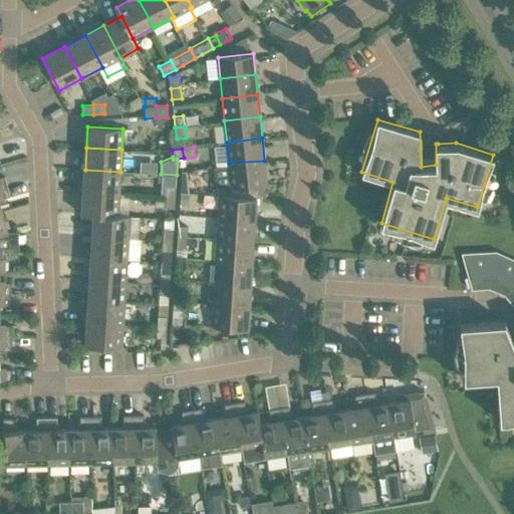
[(229,166),(214,168),(215,177),(230,175),(231,185),(257,185),(267,184),(264,161),(229,163),(229,166)]
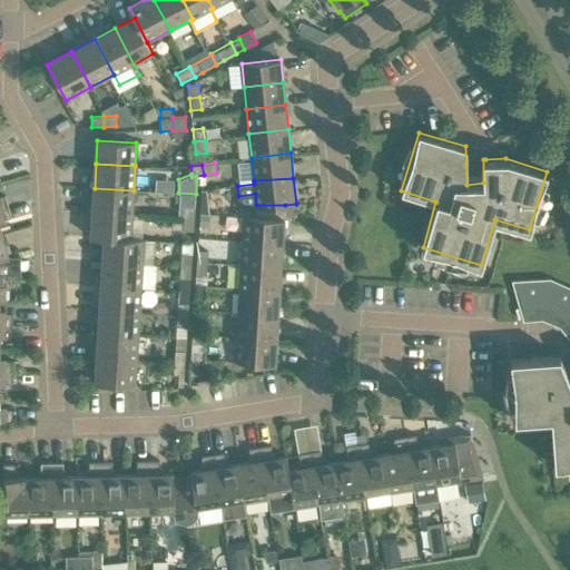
[(95,188),(92,212),(131,214),(134,190),(95,188)]
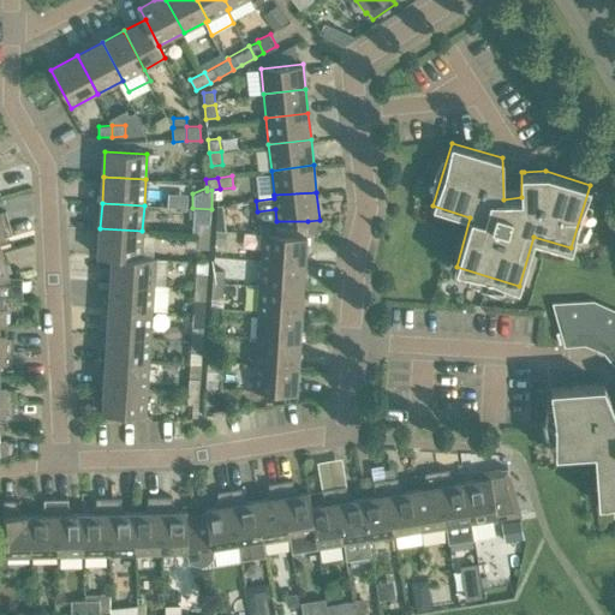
[(218,206),(216,231),(226,231),(222,204),(218,206)]
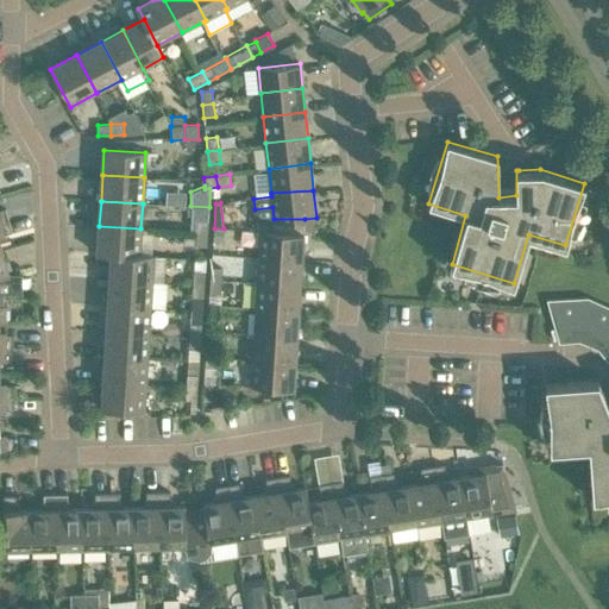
[(274,219),(256,221),(257,232),(261,232),(259,255),(302,257),(305,219),(274,219)]
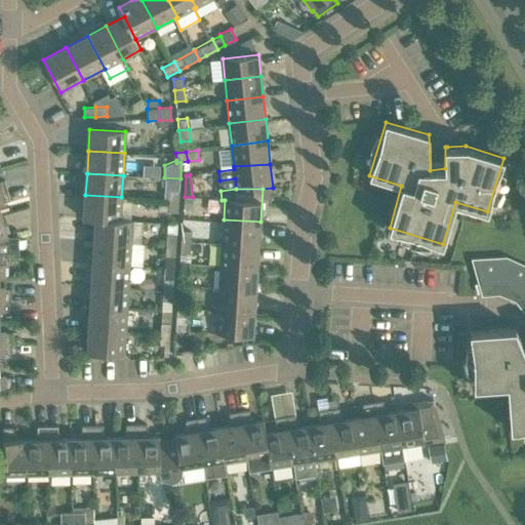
[(179,191),(169,190),(169,201),(178,202),(179,191)]
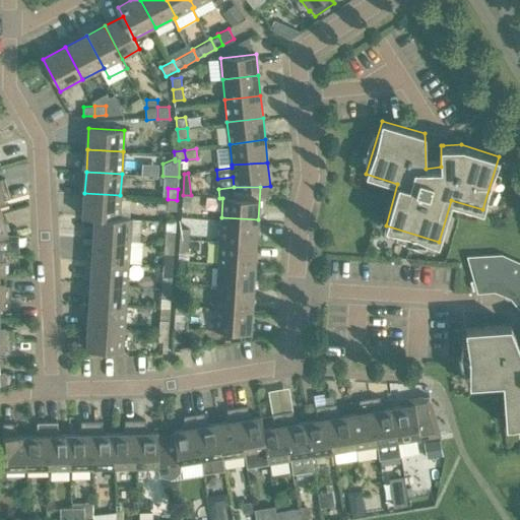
[(0,212),(1,213),(0,209),(0,198),(2,200),(9,198),(7,189),(0,190),(0,212)]
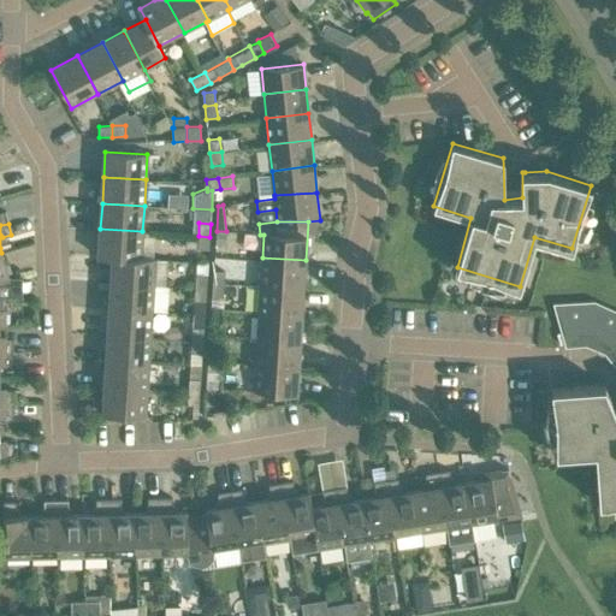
[(99,255),(99,256),(112,258),(112,256),(141,258),(142,231),(100,229),(99,255)]
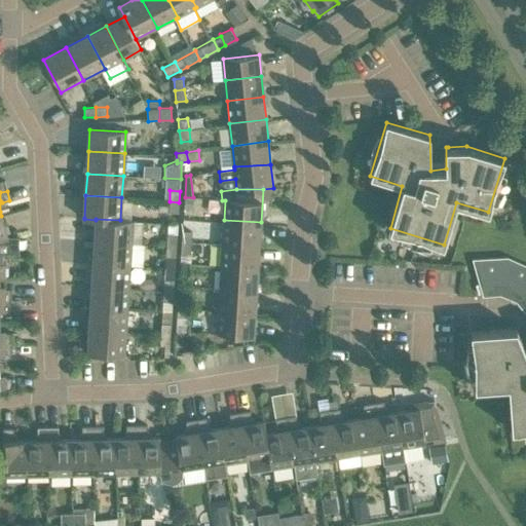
[(185,197),(184,209),(192,209),(193,197),(185,197)]
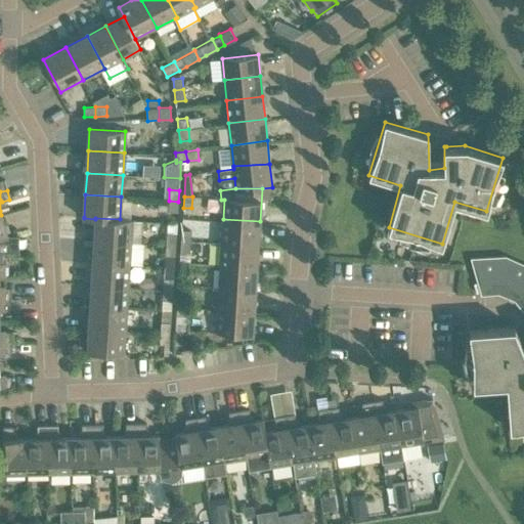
[(169,201),(168,212),(177,212),(178,202),(169,201)]
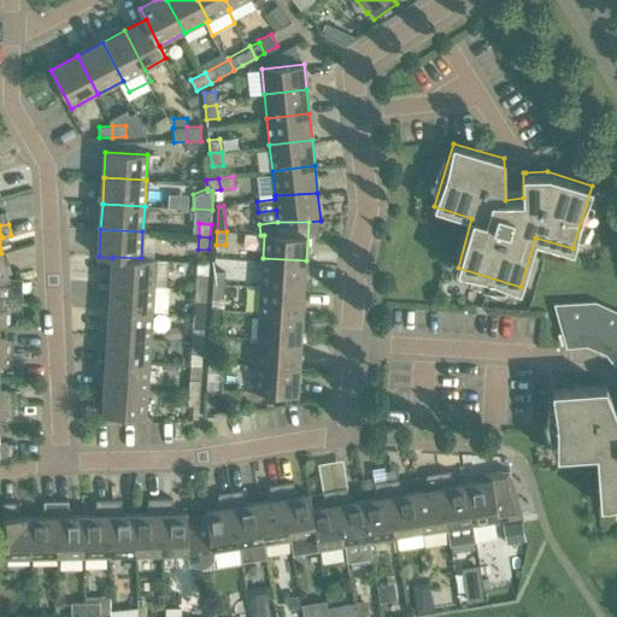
[(112,258),(111,282),(153,285),(156,259),(141,258),(112,257),(112,258)]
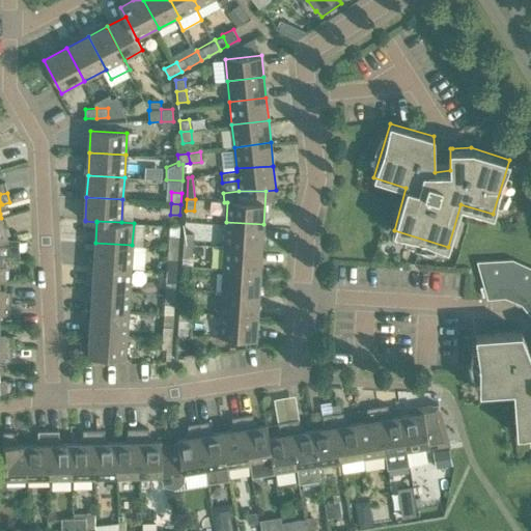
[(226,222),(224,245),(261,247),(263,224),(226,222)]
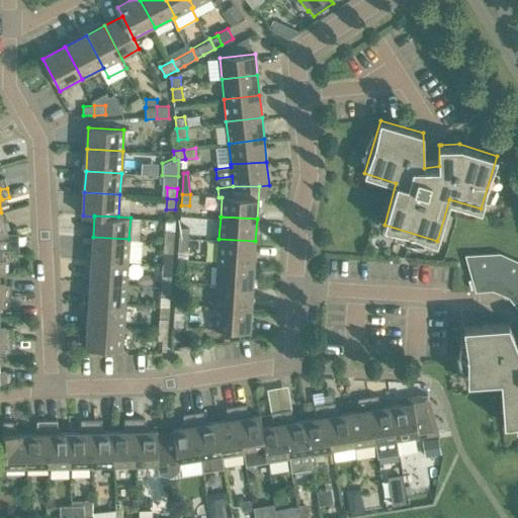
[(180,228),(179,237),(189,238),(189,228),(180,228)]
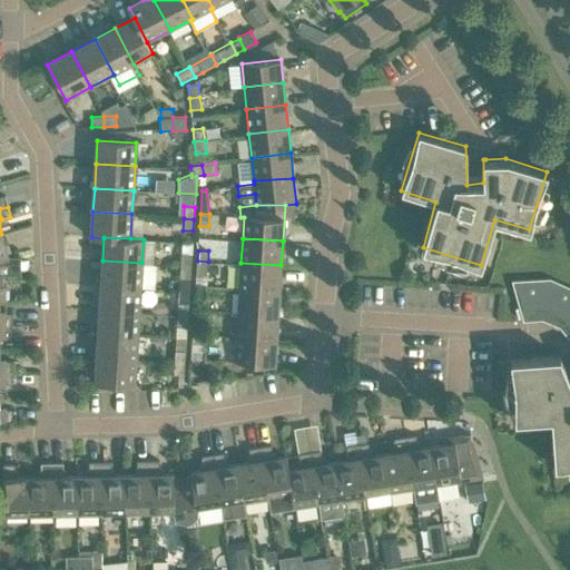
[(192,255),(182,254),(180,266),(190,267),(192,255)]
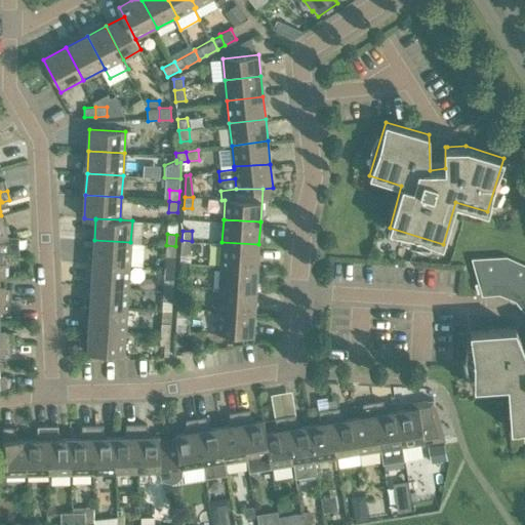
[(94,240),(93,261),(129,264),(130,242),(94,240)]
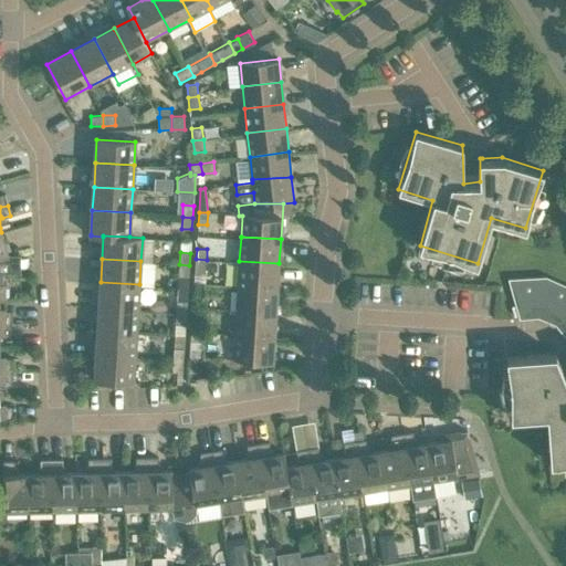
[(196,259),(195,272),(206,273),(207,260),(196,259)]
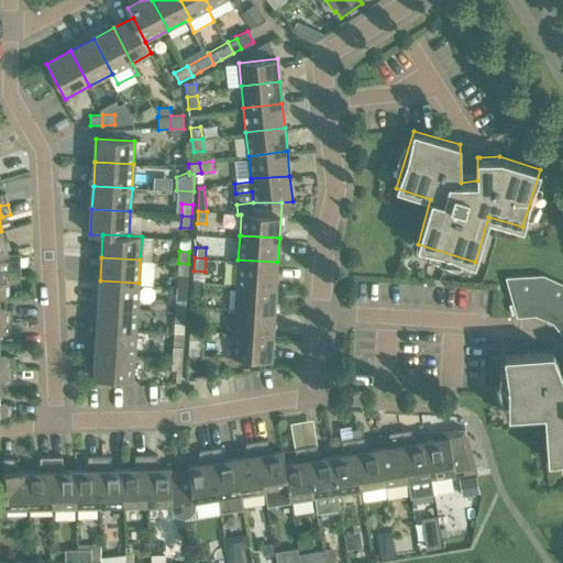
[(238,260),(236,285),(276,286),(277,262),(238,260)]
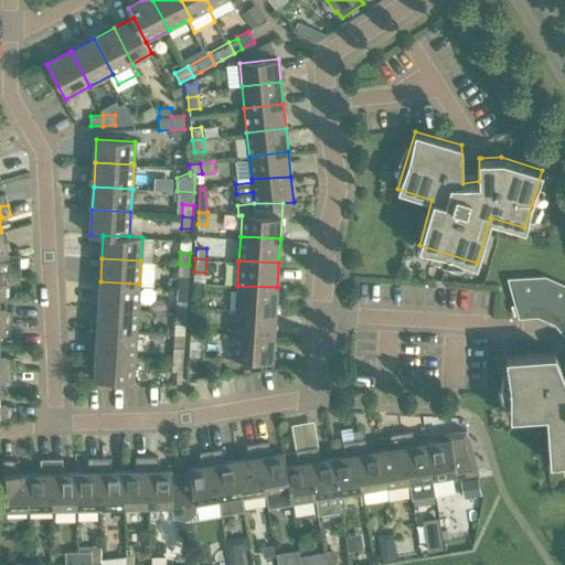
[(179,264),(178,276),(189,277),(189,265),(179,264)]
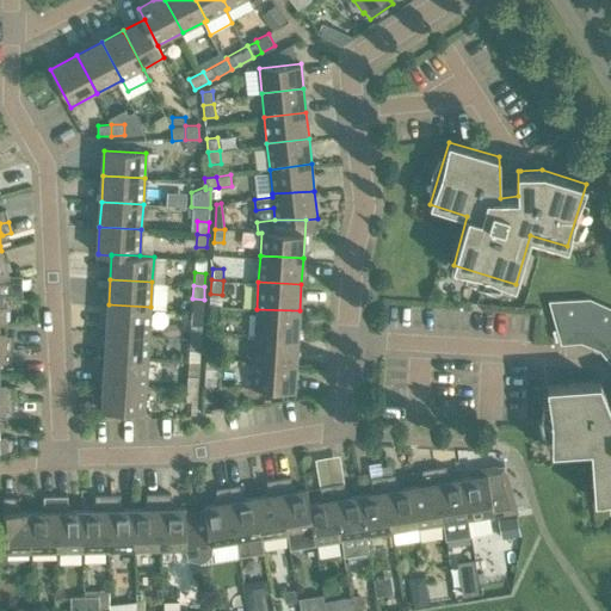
[(548,301),(561,344),(581,343),(600,352),(610,365),(610,307),(590,298),(548,301)]
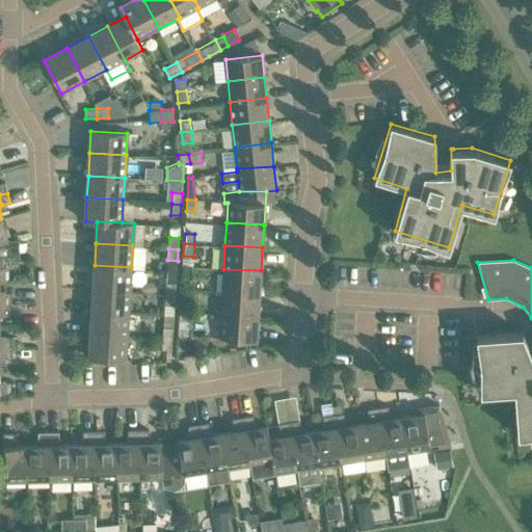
[(95,265),(92,289),(130,291),(131,267),(95,265)]
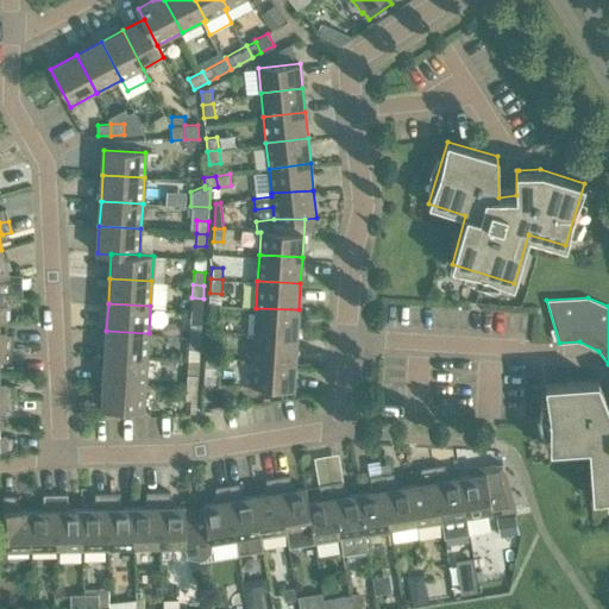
[(256,308),(255,333),(296,336),(299,309),(256,308)]
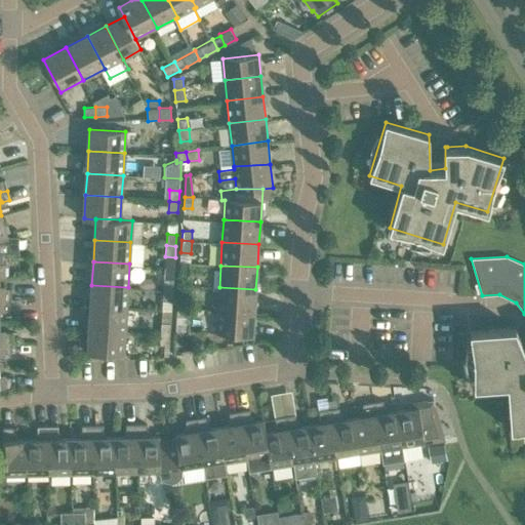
[(178,286),(189,287),(189,275),(179,275),(178,286)]
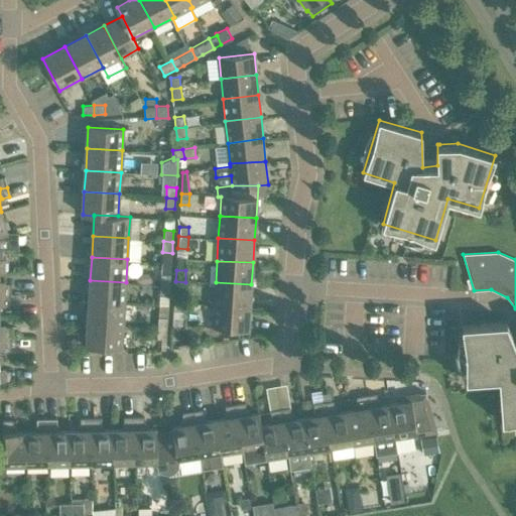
[(170,274),(161,274),(160,284),(169,285),(170,274)]
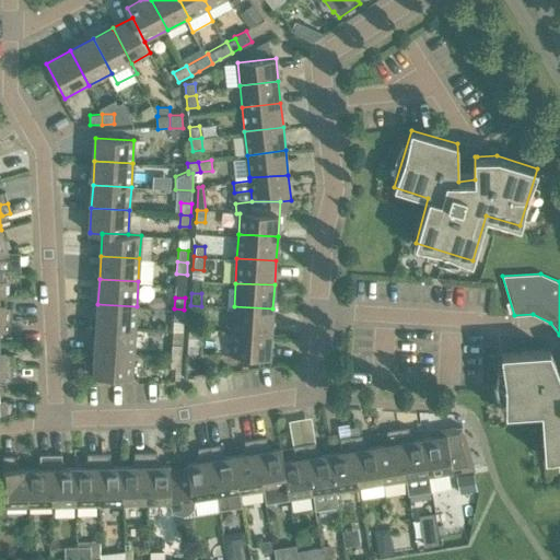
[(97,304),(96,326),(136,328),(137,306),(97,304)]
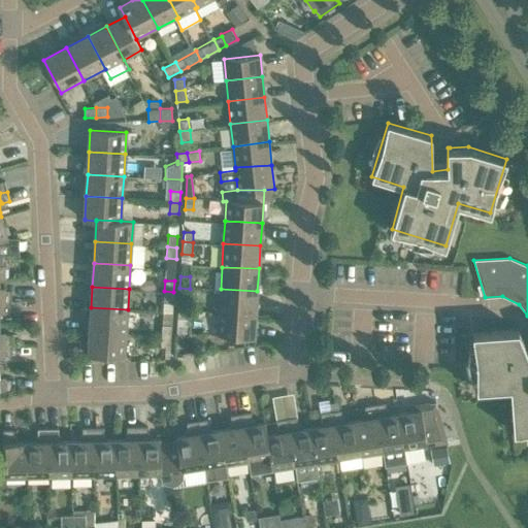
[(189,299),(190,289),(179,288),(178,299),(189,299)]
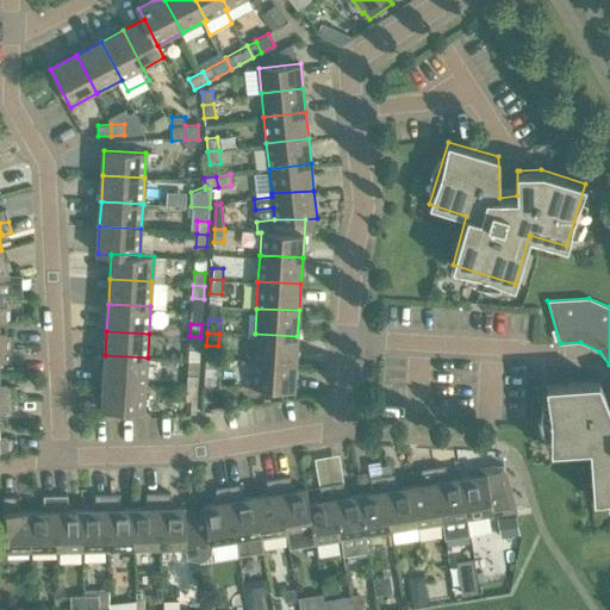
[(255,334),(253,360),(296,362),(297,336),(255,334)]
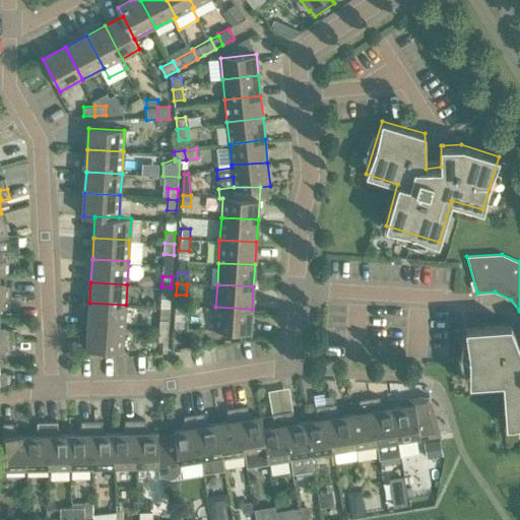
[(0,295),(11,296),(11,285),(2,285),(1,287),(0,285),(0,295)]
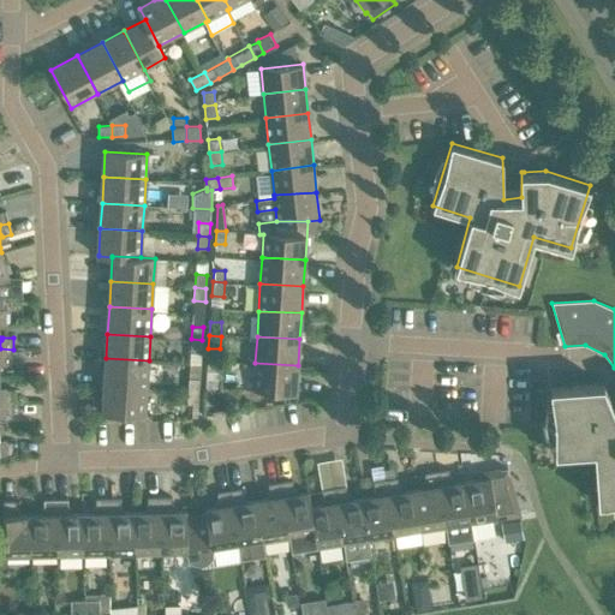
[(191,339),(190,352),(202,353),(202,340),(191,339)]
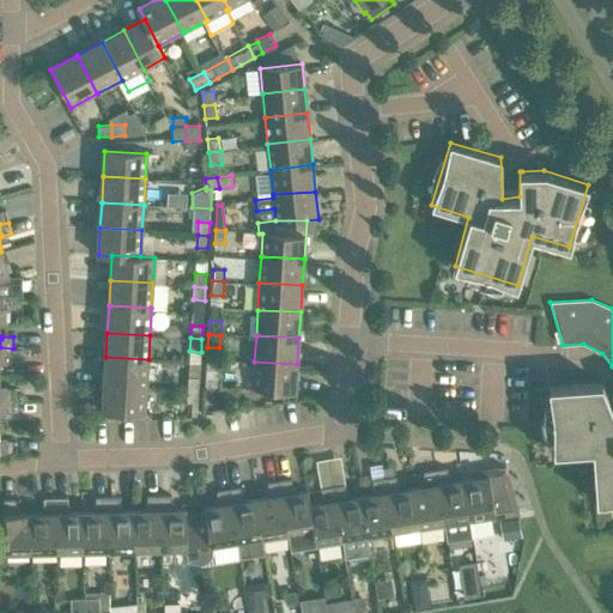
[(13,360),(13,349),(0,347),(0,360),(1,358),(5,360),(13,360)]
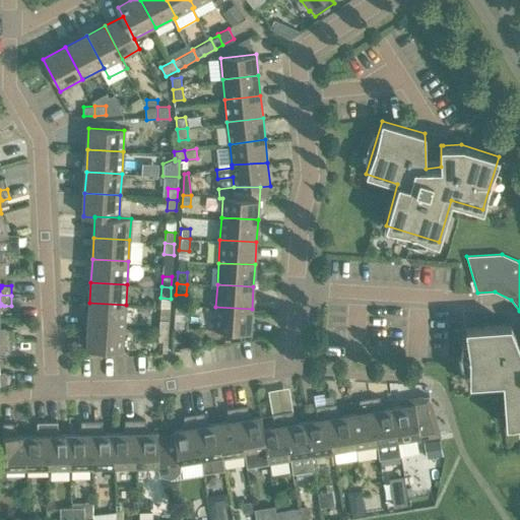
[(89,303),(88,324),(124,327),(126,305),(89,303)]
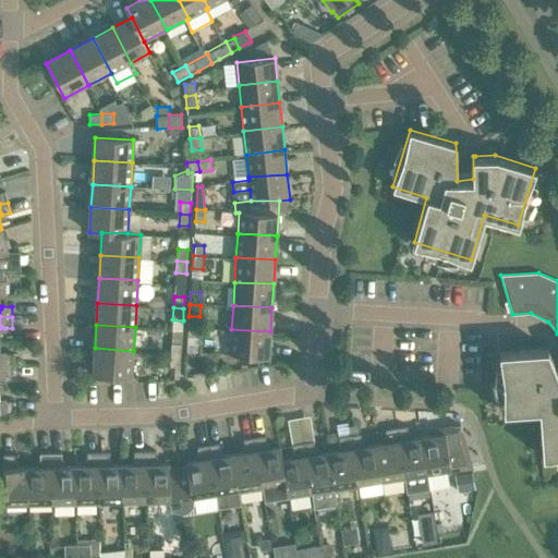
[(189,327),(186,353),(199,354),(201,347),(201,338),(202,338),(203,328),(189,327)]
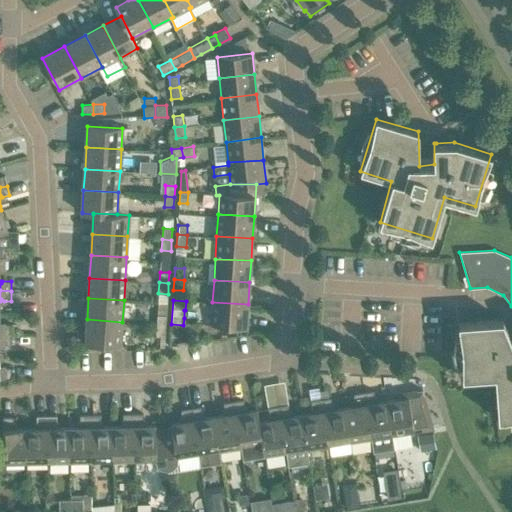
[(212,302),(211,325),(237,327),(237,335),(246,334),(246,327),(248,304),(212,302)]
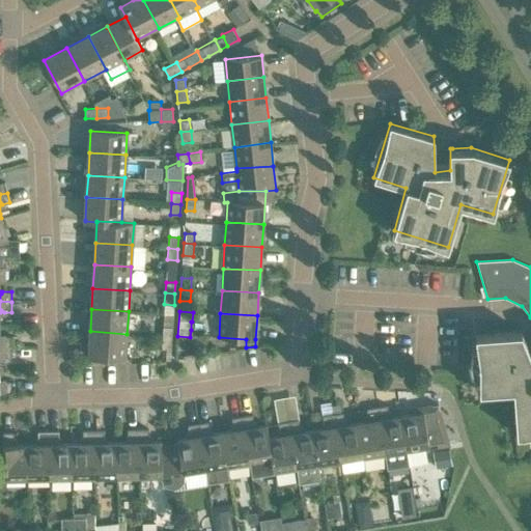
[(163,336),(172,336),(172,327),(163,327),(163,336)]
